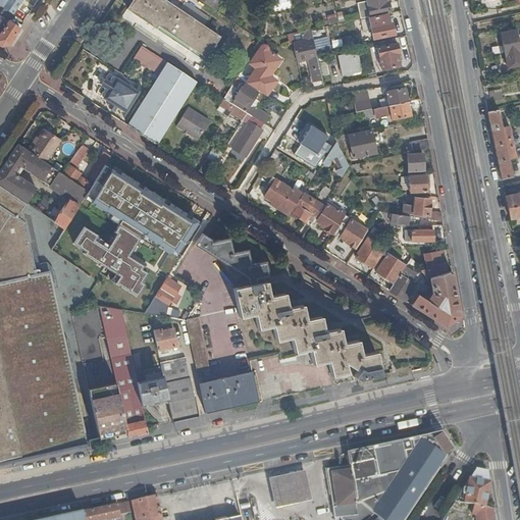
[(199,70),(220,37),(204,26),(165,0),(135,0),(128,10),(123,18),(199,70)]
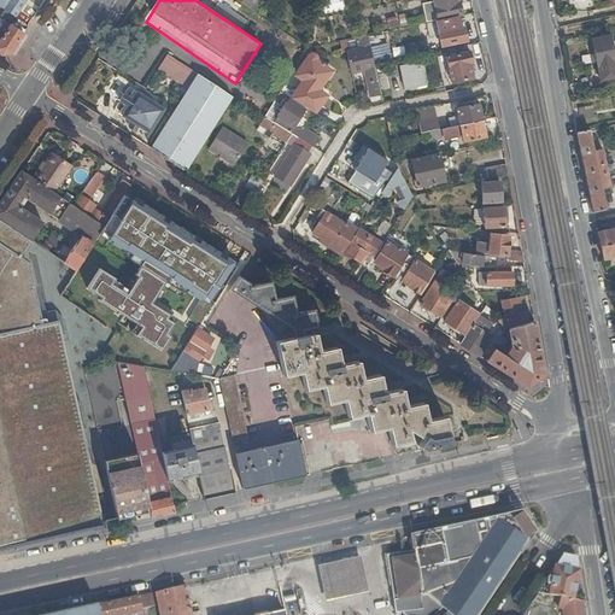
[(239,0),(255,10),(261,0),(239,0)]
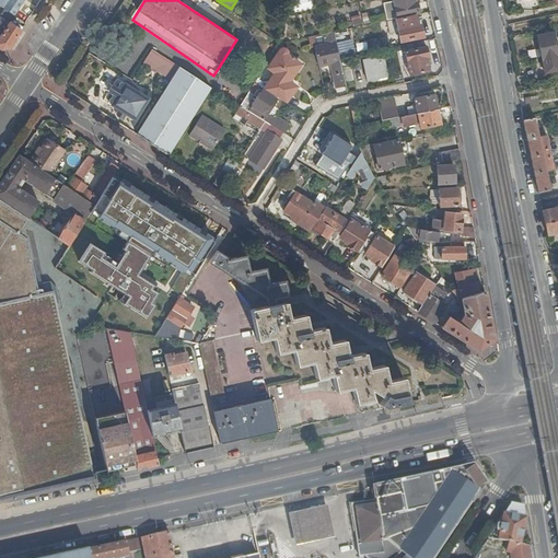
[(391,1),(385,2),(388,19),(397,16),(397,15),(420,11),(418,1),(415,2),(414,0),(395,0),(395,1),(391,1)]
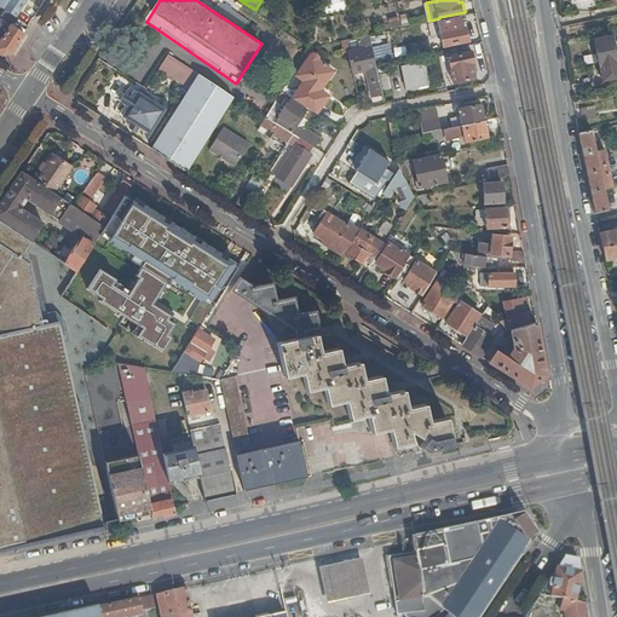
[(12,26),(13,23),(26,32),(29,26),(4,9),(0,15),(0,17),(0,18),(12,26)]
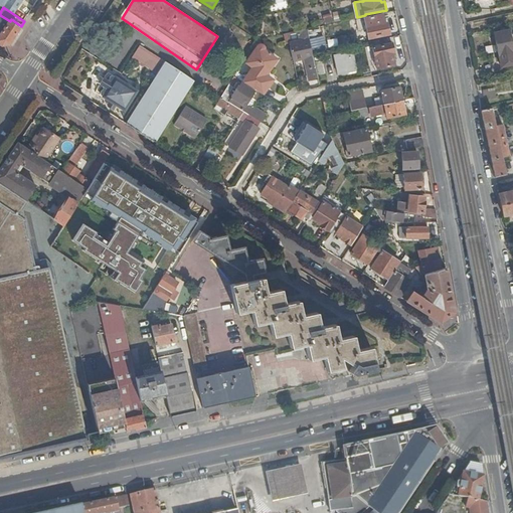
[(0,15),(0,41),(2,43),(10,42),(21,26),(11,19),(10,21),(0,15)]
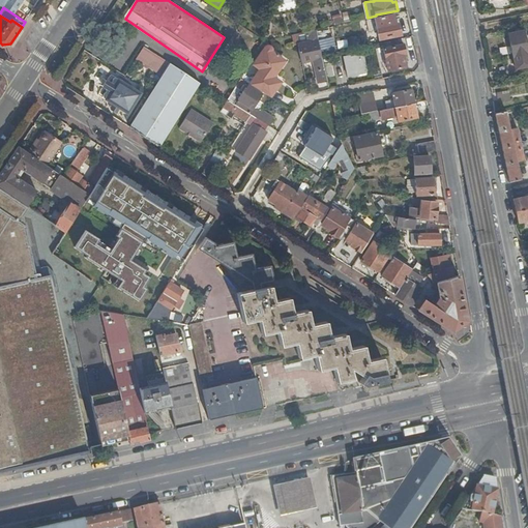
[(388,16),(375,18),(380,38),(402,34),(399,23),(397,23),(396,17),(389,18),(388,16)]
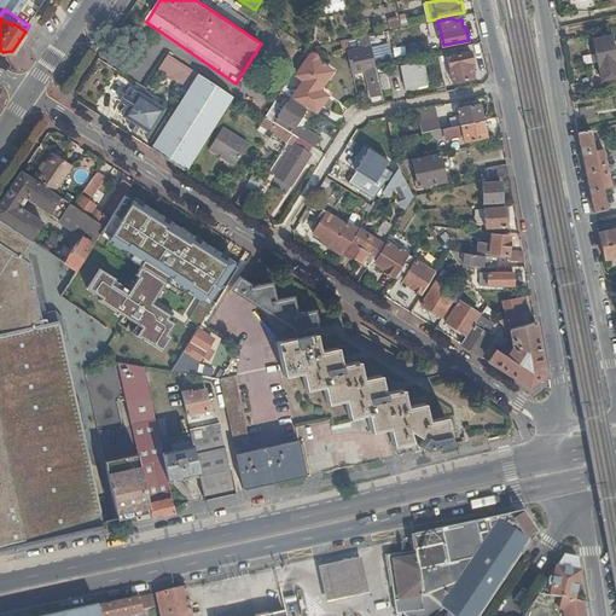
[(352,48),(347,48),(353,75),(367,73),(368,81),(372,80),(376,94),(383,93),(382,88),(378,70),(377,63),(371,33),(359,35),(360,40),(361,46),(352,48)]
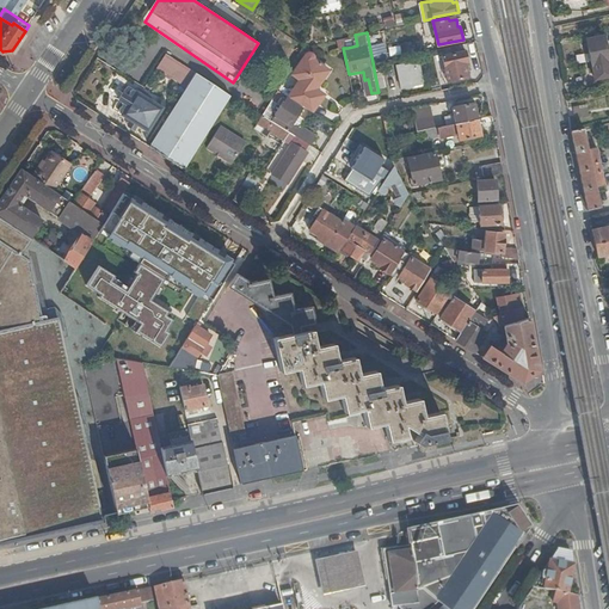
[(608,50),(606,35),(588,38),(595,71),(608,67),(608,50)]
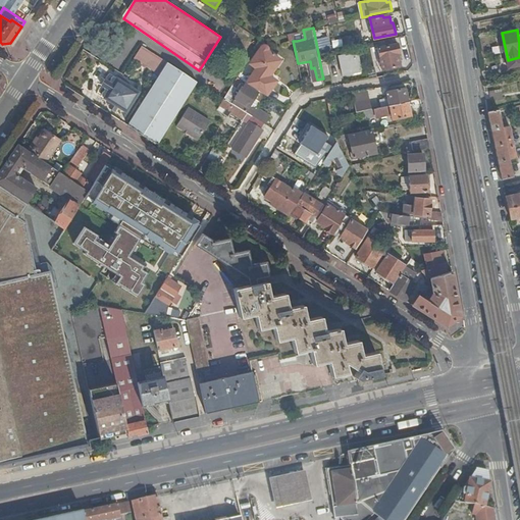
[(399,43),(378,48),(382,68),(400,65),(398,54),(401,53),(399,43)]
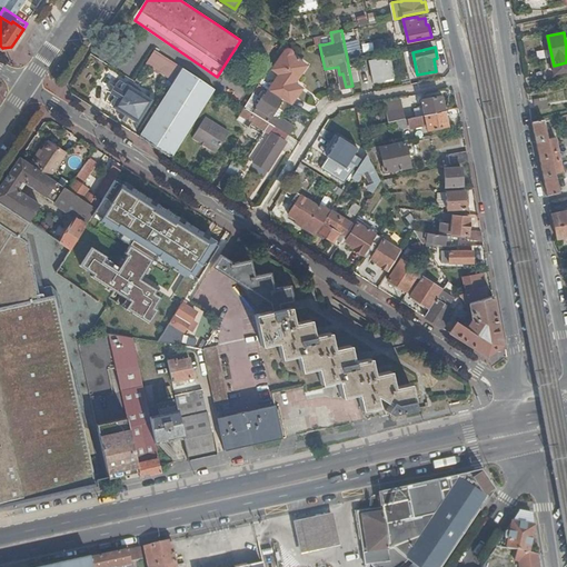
[(157,49),(148,62),(175,79),(182,67),(157,49)]
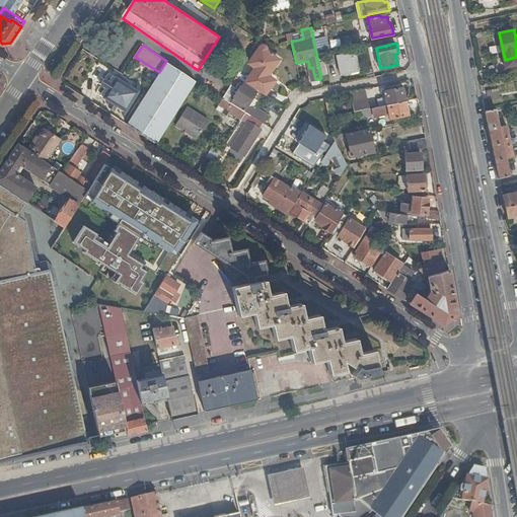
[(263,46),(261,48),(250,63),(263,71),(265,69),(270,72),(279,59),(267,51),(267,48),(266,47),(265,46),(263,46)]
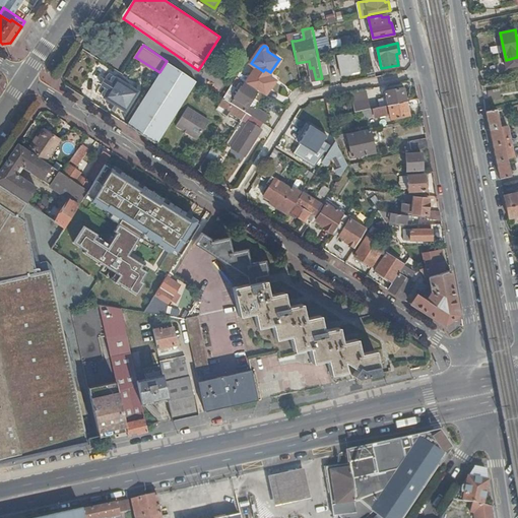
[(361,68),(358,52),(339,55),(343,72),(361,68)]
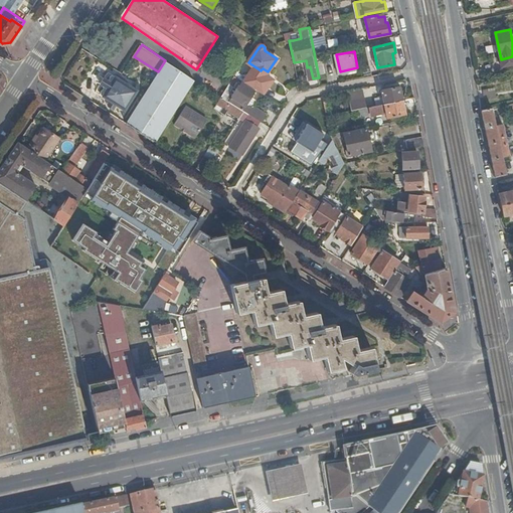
[(323,57),(315,58),(318,73),(326,72),(323,57)]
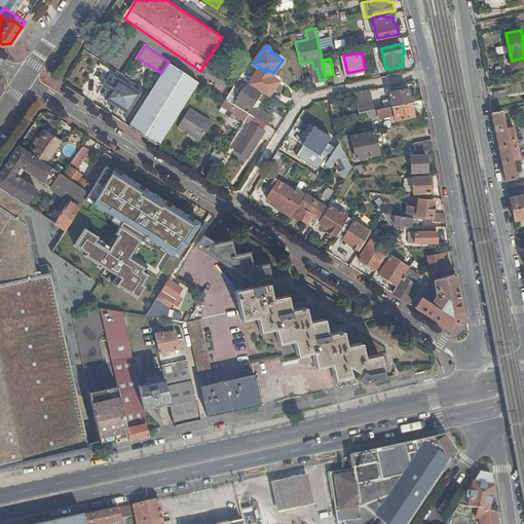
[(161,73),(151,89),(128,125),(159,145),(198,81),(169,62),(161,73)]
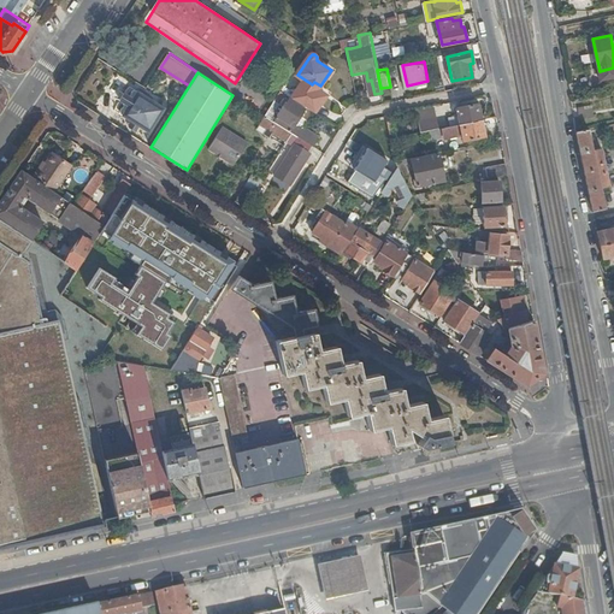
[(284,93),(281,90),(265,114),(266,116),(270,117),(284,93)]
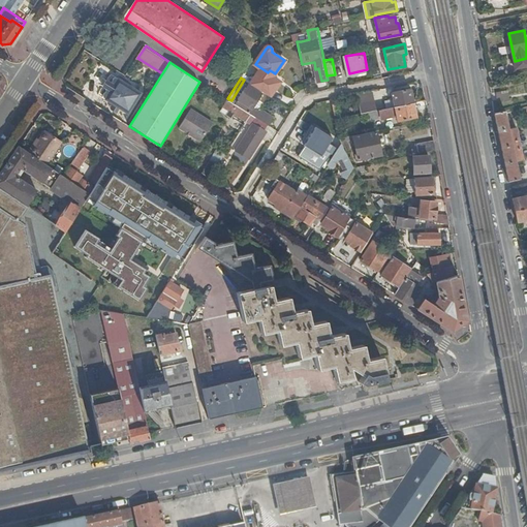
[(118,79),(104,97),(110,100),(122,81),(118,79)]
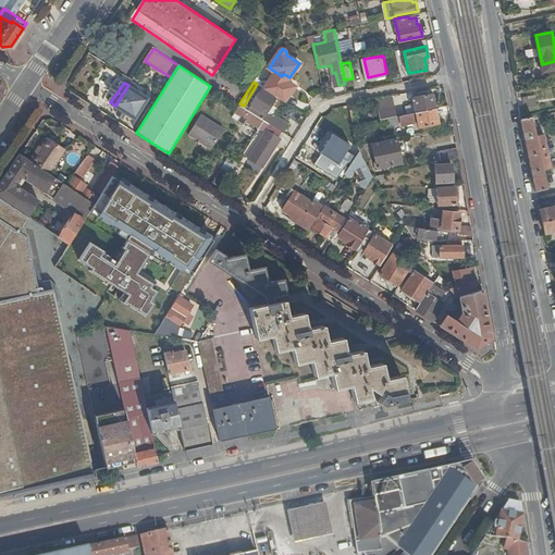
[(149,98),(128,85),(115,106),(135,119),(149,98)]
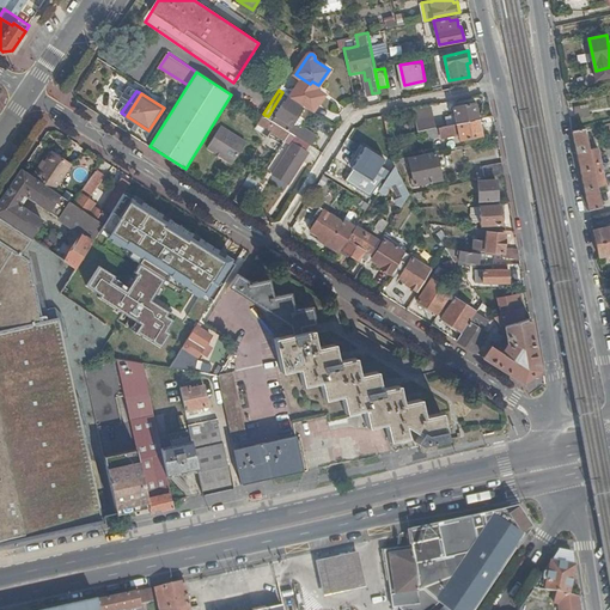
[(275,116),(279,119),(276,122),(291,132),(293,133),(297,126),(293,123),(303,108),(286,97),(275,116)]
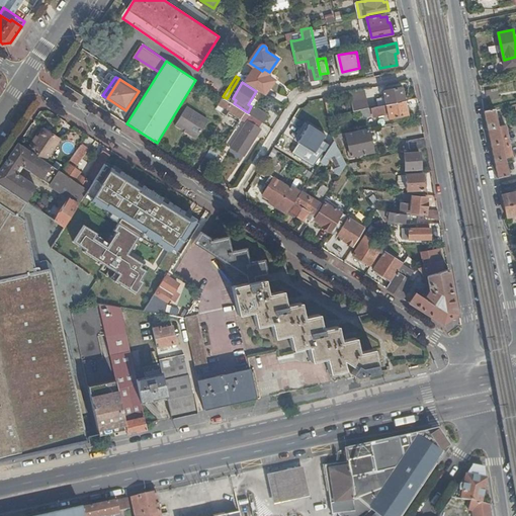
[(402,86),(383,90),(387,103),(404,100),(402,86)]
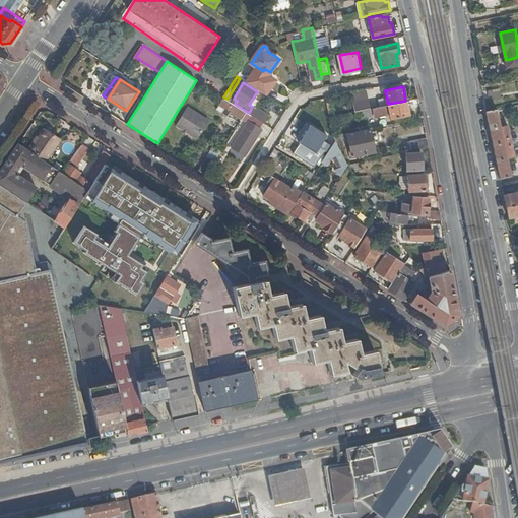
[(498,86),(487,89),(489,100),(500,98),(498,86)]
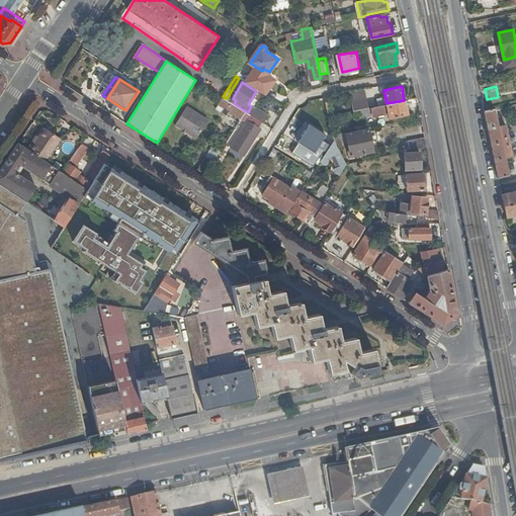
[(364,91),(349,95),(352,111),(358,109),(368,107),(364,91)]
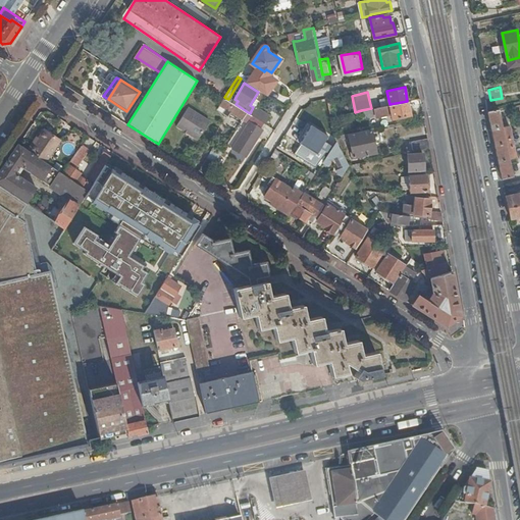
[(229,115),(232,111),(244,118),(248,112),(236,104),(228,99),(225,98),(221,104),(226,108),(224,111),(229,115)]
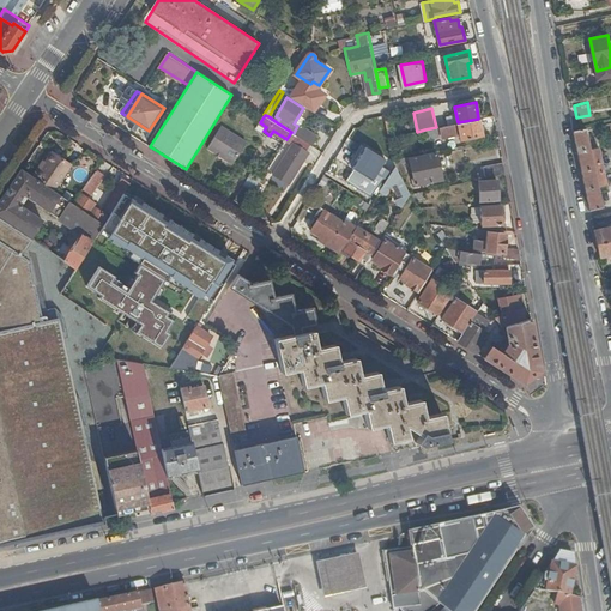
[(458,122),(436,127),(424,129),(427,140),(440,138),(440,140),(460,135),(461,138),(482,133),(478,119),(458,122)]
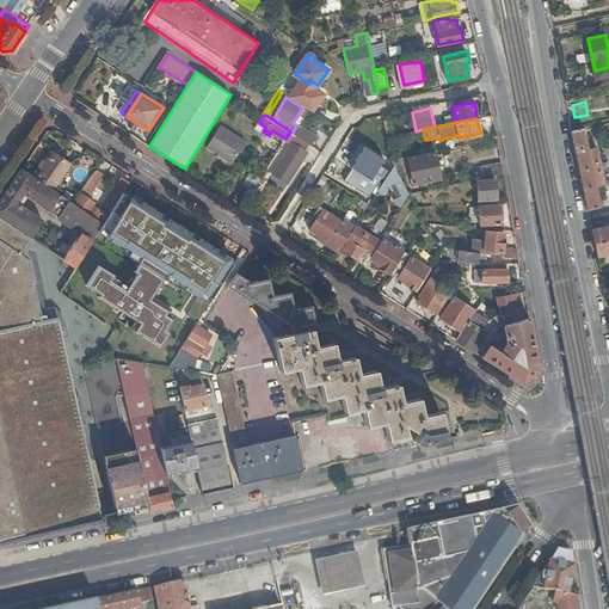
[(220,125),(207,148),(232,164),(246,142),(220,125)]
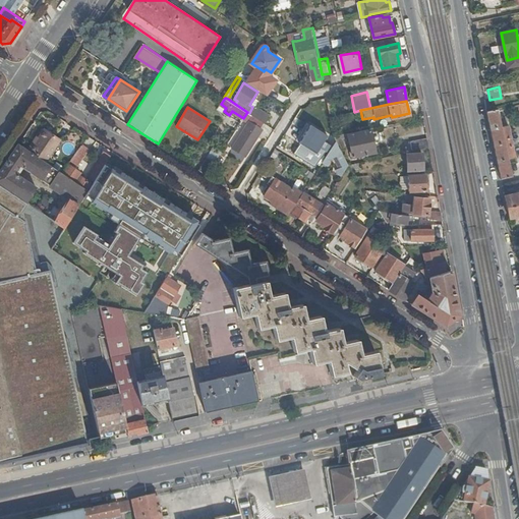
[(267,113),(256,107),(252,115),(262,121),(267,113)]
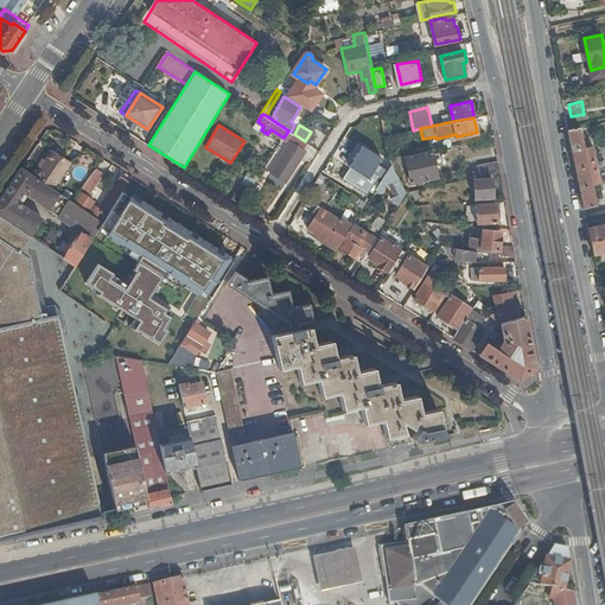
[(580,125),(568,127),(585,208),(598,204),(593,184),(600,183),(592,146),(585,147),(580,125)]
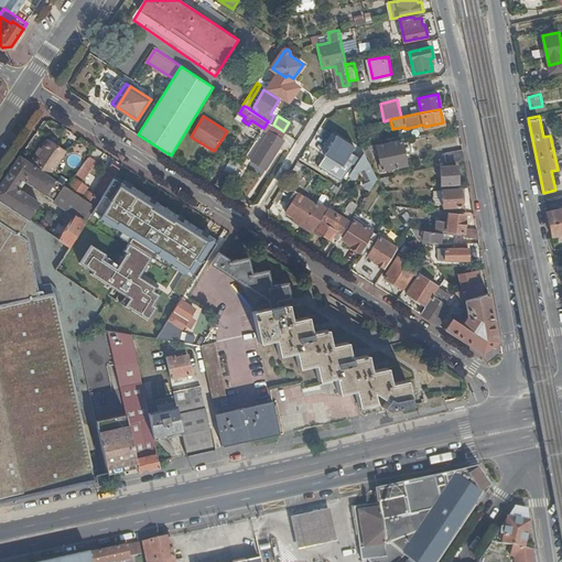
[(284,138),(271,130),(252,158),(266,166),(284,138)]
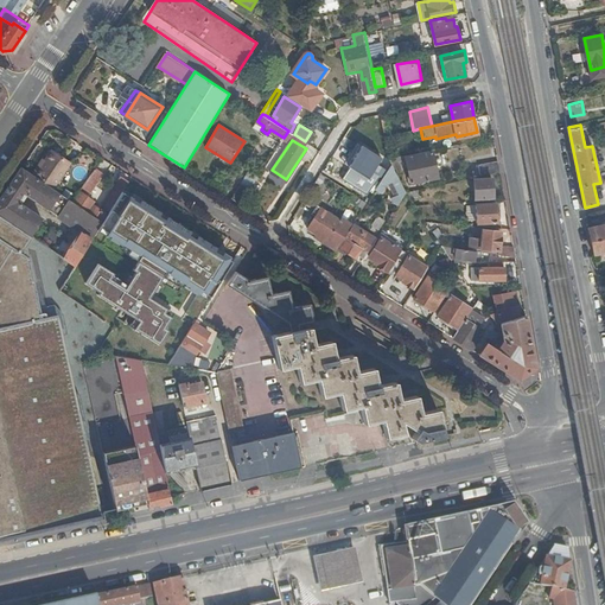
[(351,164),(371,176),(374,171),(379,164),(384,155),(364,144),(351,164)]
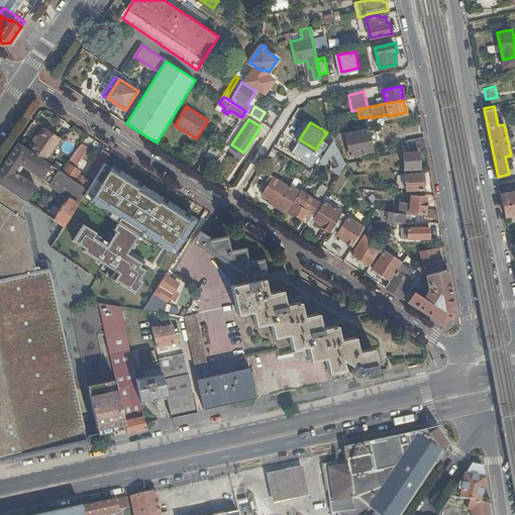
[(34,141),(32,140),(26,147),(45,161),(61,138),(44,128),(39,135),(34,141)]
